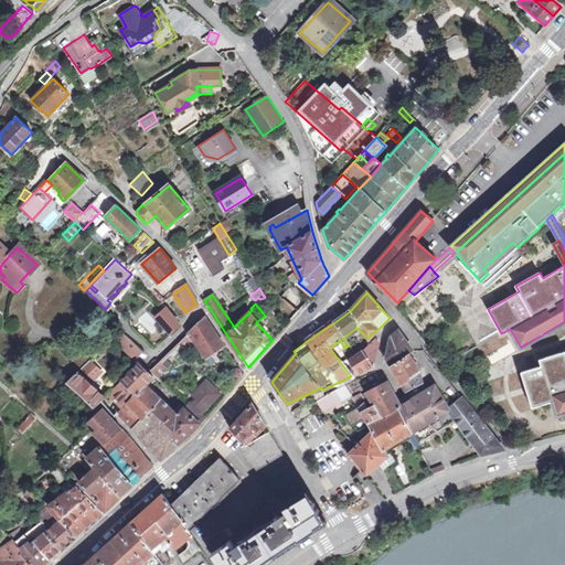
[(276,316),(281,311),(277,305),(272,308),(276,316)]
